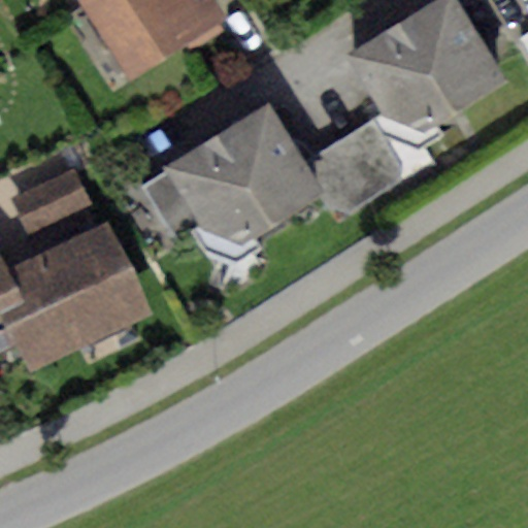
[(210,0),(84,0),(80,2),(129,81),(224,22),(210,0)]
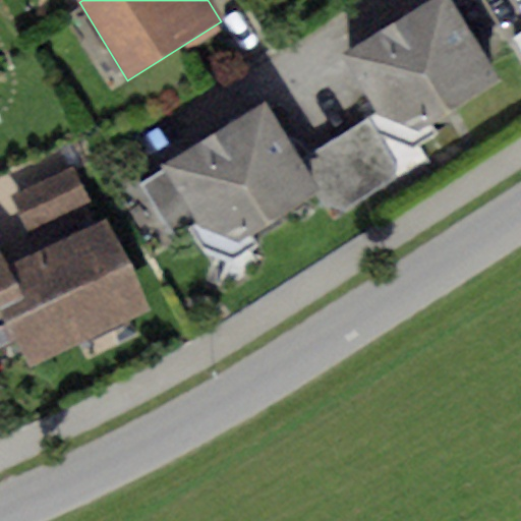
[(451,0),(435,0),(340,55),(374,114),(369,118),(379,133),(413,146),(439,131),(437,125),(500,81),(451,0)]
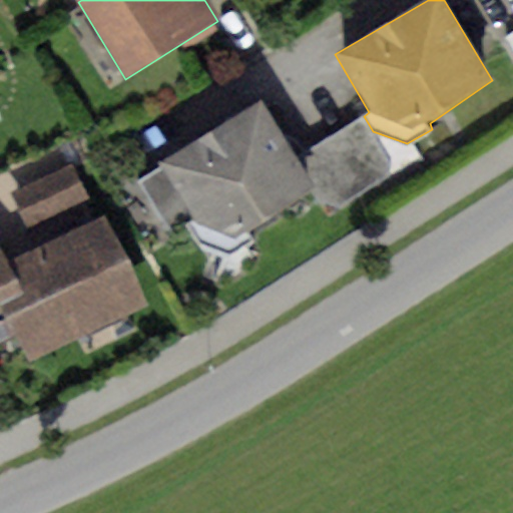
[(264,99),(157,161),(158,169),(133,184),(158,226),(181,212),(201,244),(228,254),(253,240),(247,230),(317,190),(297,155),(264,99)]
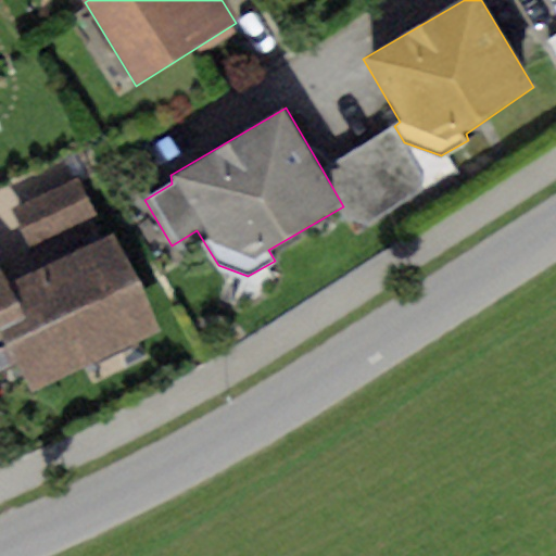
[(394,126),(321,168),(343,206),(348,222),(366,224),(420,190),(421,172),(404,142),(394,126)]
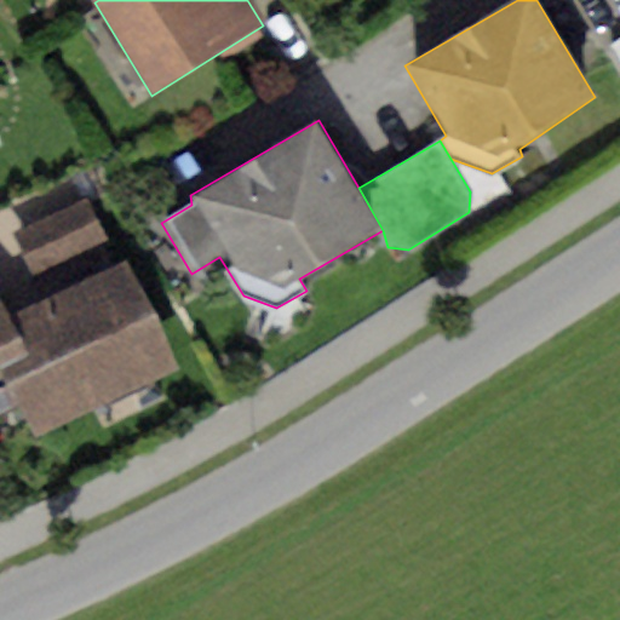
[(91,200),(16,233),(34,274),(108,241),(91,200)]
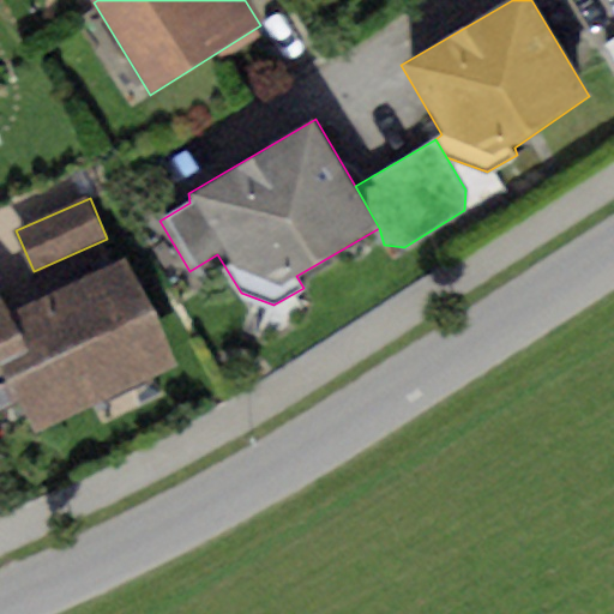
[(125,258),(2,317),(36,387),(53,423),(176,365),(125,258)]
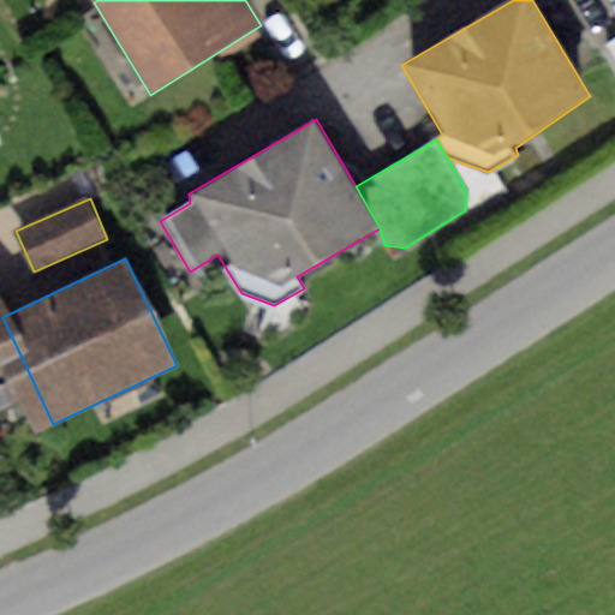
[(0,405),(36,388),(3,317),(0,311),(0,405)]
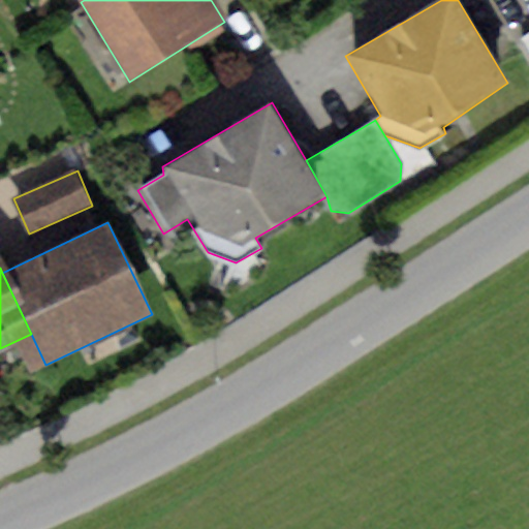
All buildings are outlined.
